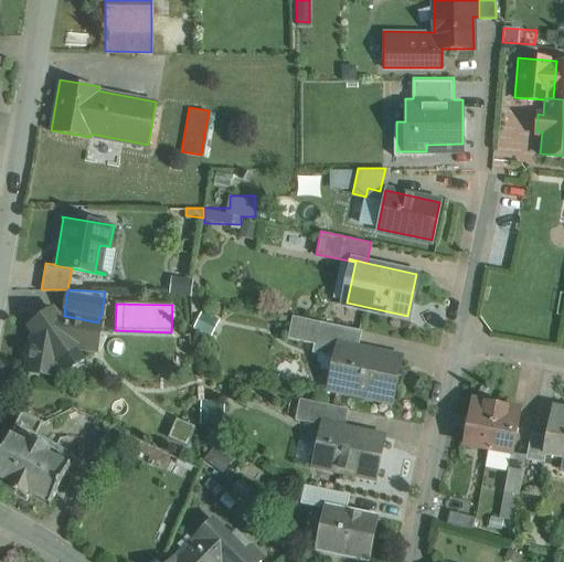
[(64,316),(52,314),(34,326),(32,345),(27,348),(25,354),(29,360),(27,370),(53,374),(56,359),(75,345),(95,349),(99,322),(64,316)]
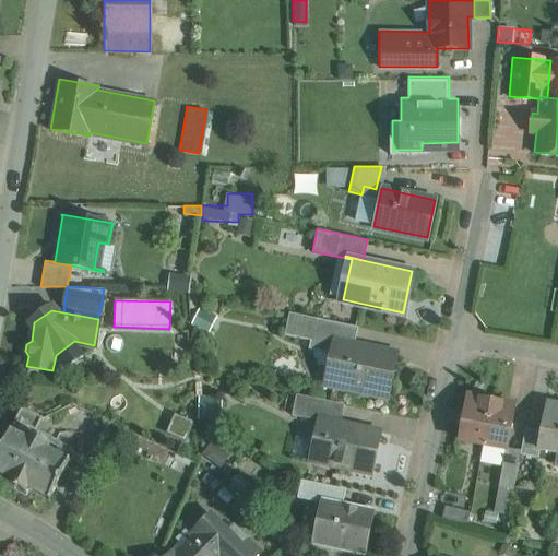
[(357,326),(288,311),(284,333),(310,339),(308,347),(334,353),(337,340),(354,343),(357,326)]
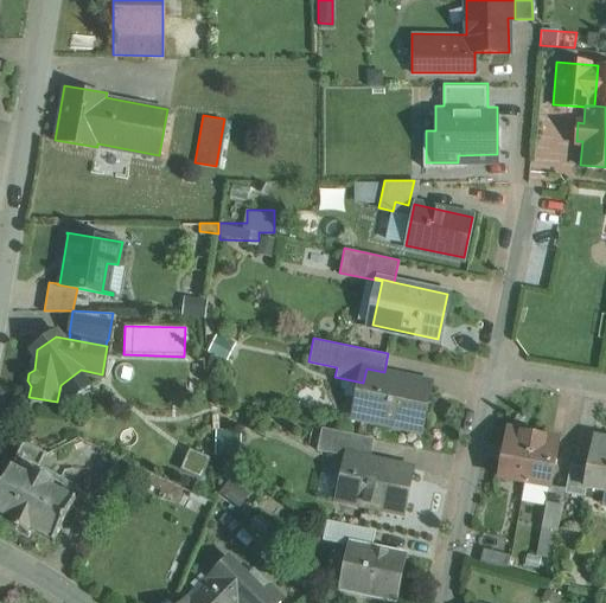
[(384,372),(367,369),(363,383),(356,417),(419,430),(429,382),(384,372)]
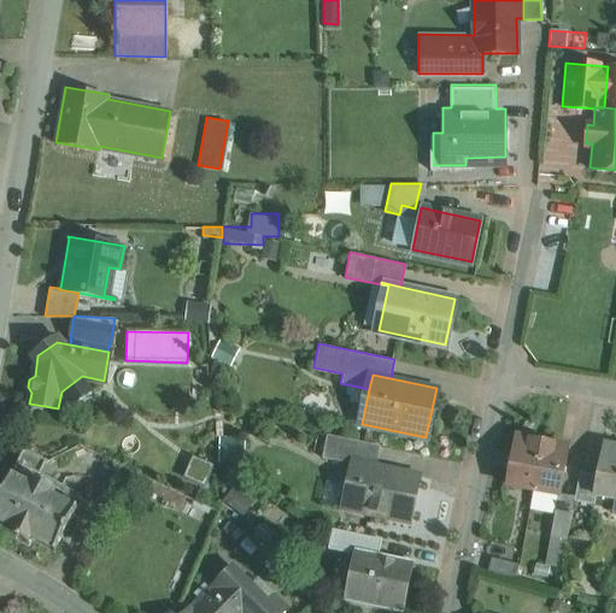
[(220,434),(220,458),(245,459),(245,434),(220,434)]
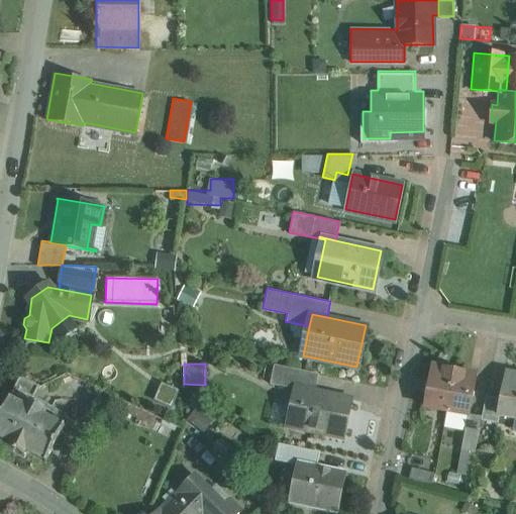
[(318,373),(274,364),(270,383),(292,387),(293,386),(314,391),(318,373)]
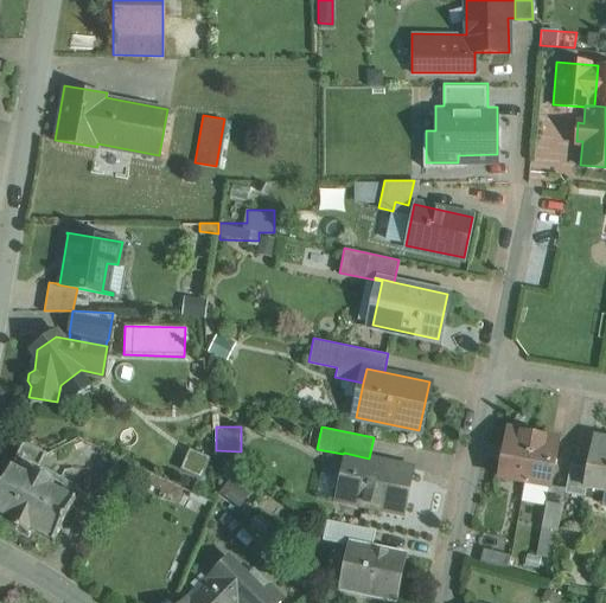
[(533,434),(506,429),(498,475),(524,480),(533,434)]
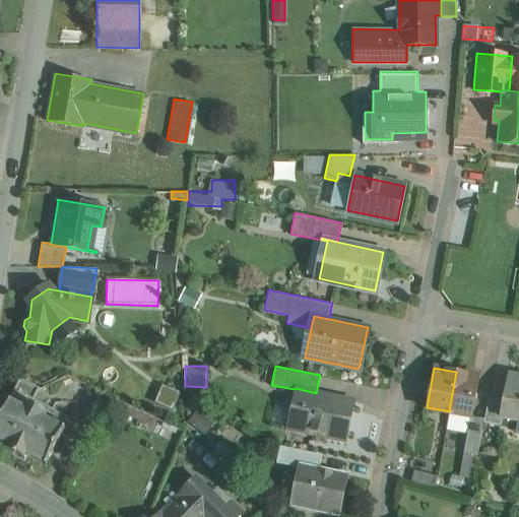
[(478,376),(456,372),(449,411),(470,415),(478,376)]
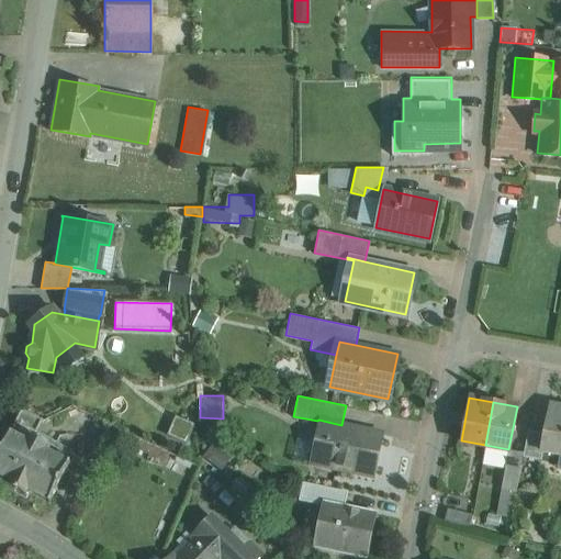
[(560,406),(550,405),(550,404),(549,404),(543,433),(540,448),(542,448),(560,451),(560,406)]
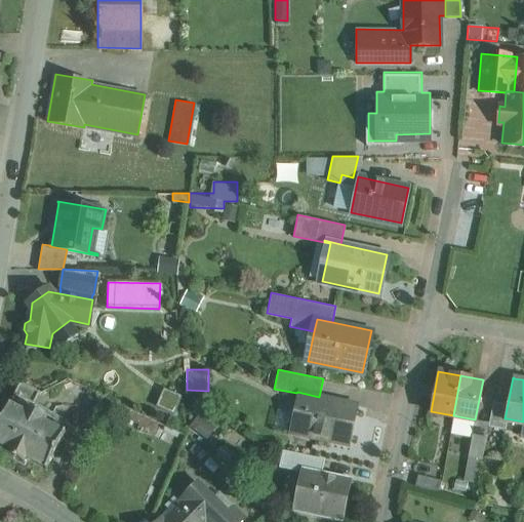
[(45,414),(32,407),(40,392),(19,382),(0,419),(0,445),(9,450),(7,454),(24,463),(27,458),(46,469),(65,431),(42,419),(45,414)]
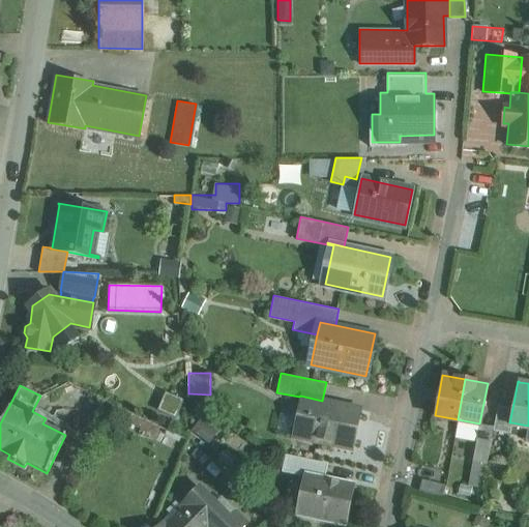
[(322,401),(300,396),(299,397),(299,398),(302,399),(294,435),(351,447),(359,408),(322,401)]
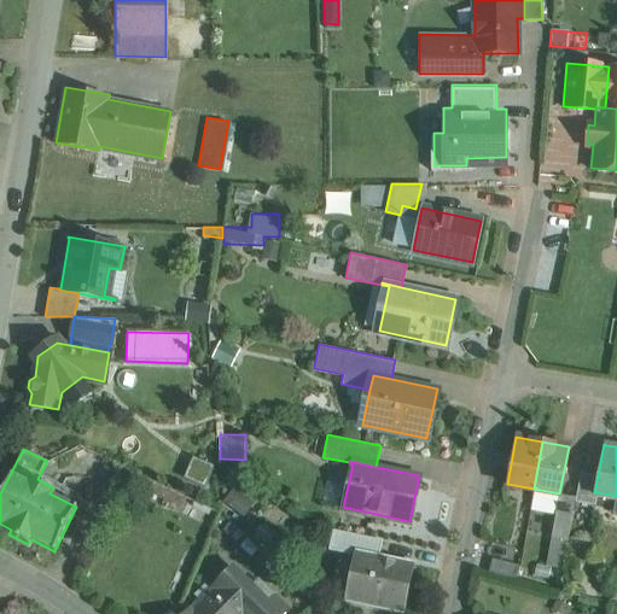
[(324,504),(339,507),(347,475),(332,472),(324,504)]
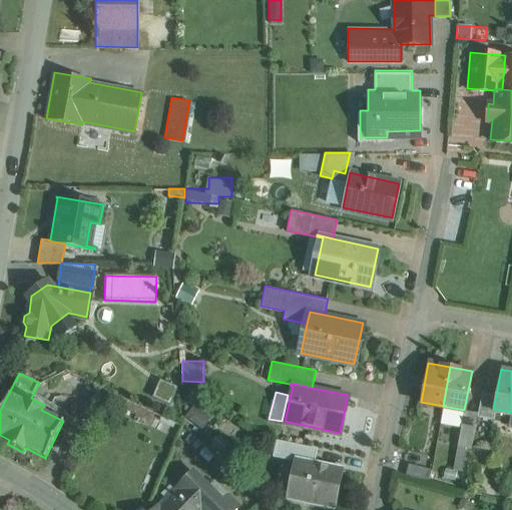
[(493,419),(495,409),(493,409),(496,395),(481,392),(477,416),(493,419)]
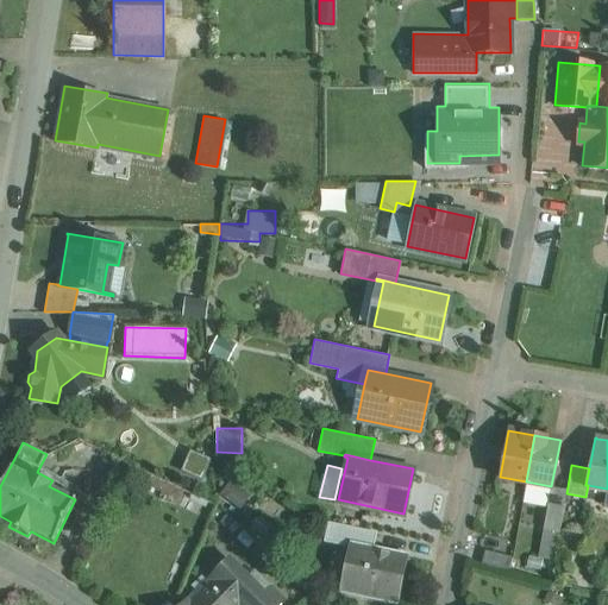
[(585,497),(566,493),(564,503),(561,521),(581,524),(585,497)]
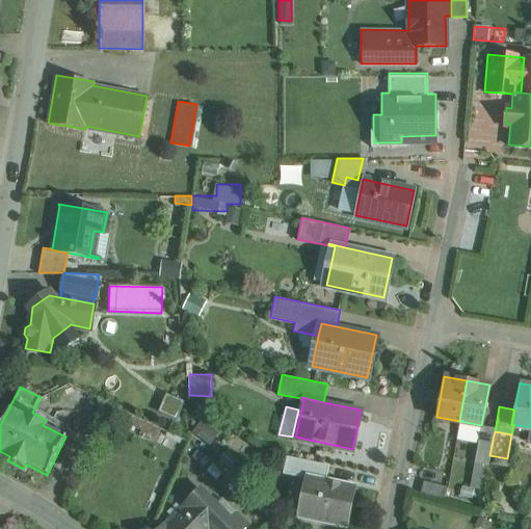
[(493,440),(478,437),(474,463),(476,463),(486,465),(487,465),(489,455),(493,440)]
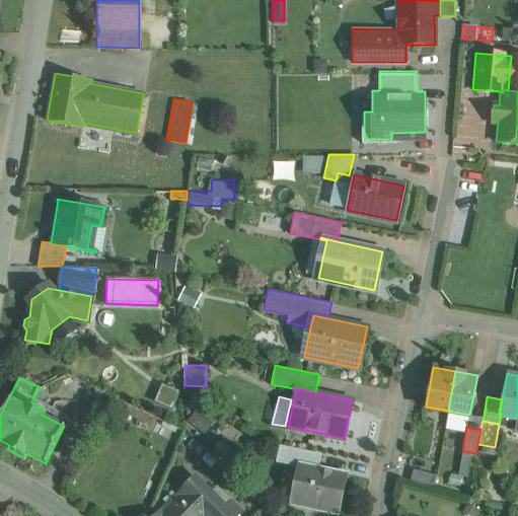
[(320,453),(279,444),(276,460),(298,465),(298,462),(317,466),(320,453)]
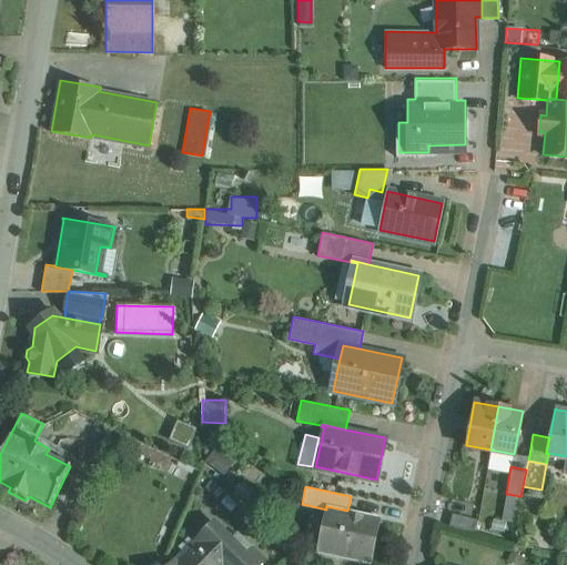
[(519,496),(508,494),(505,514),(516,516),(519,496)]
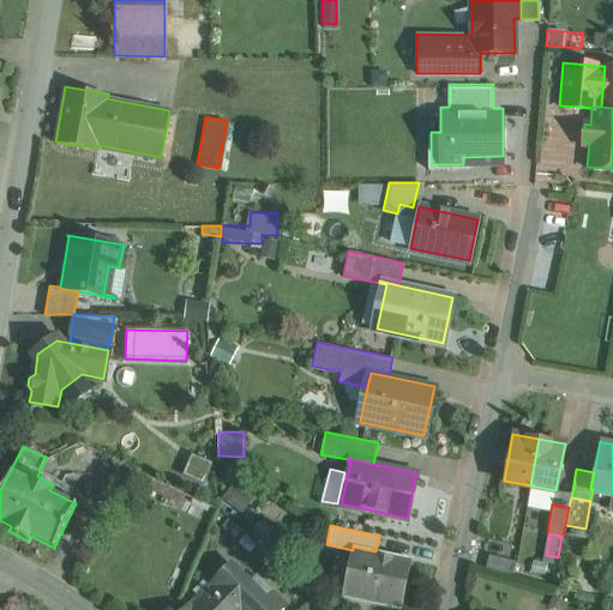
[(376,551),(353,547),(353,550),(343,595),(400,607),(410,560),(376,551)]
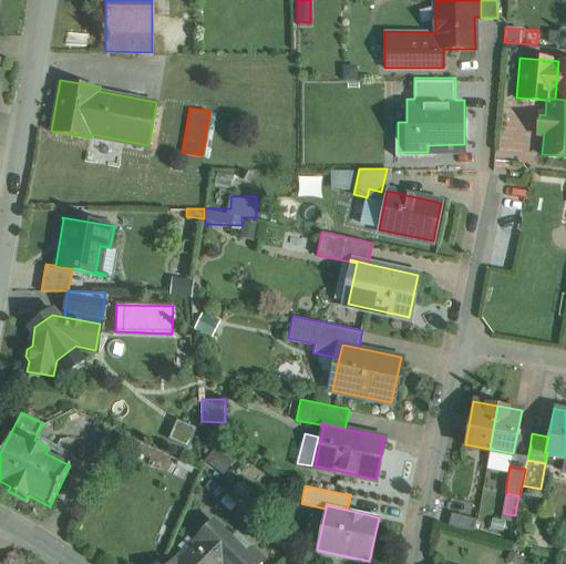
[(476,519),(451,512),(448,524),(473,531),(476,519)]
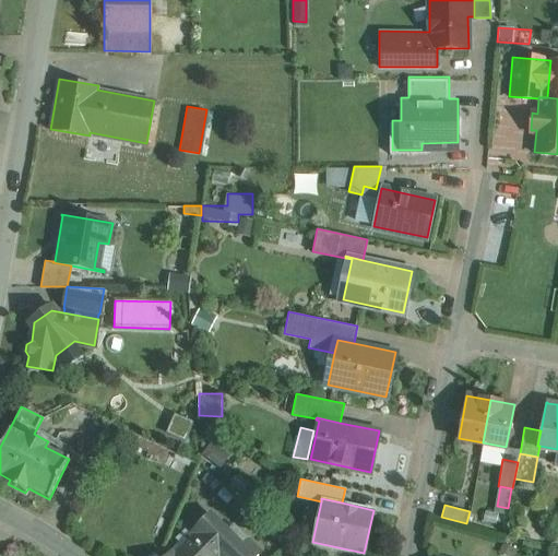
[(179,541),(164,555),(253,555),(260,549),(248,539),(241,546),(208,512),(189,532),(179,541)]
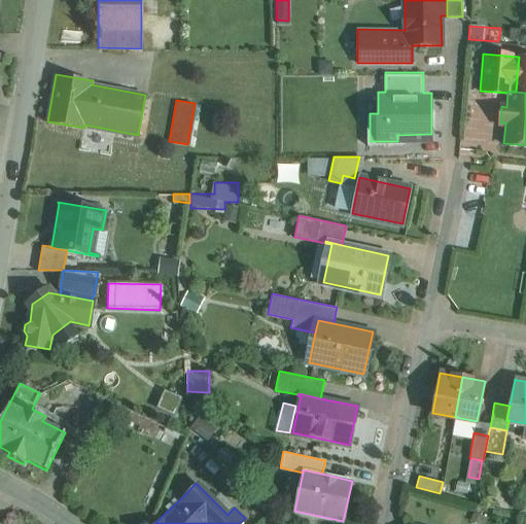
[(174,497),(165,505),(169,510),(178,501),(174,497)]
